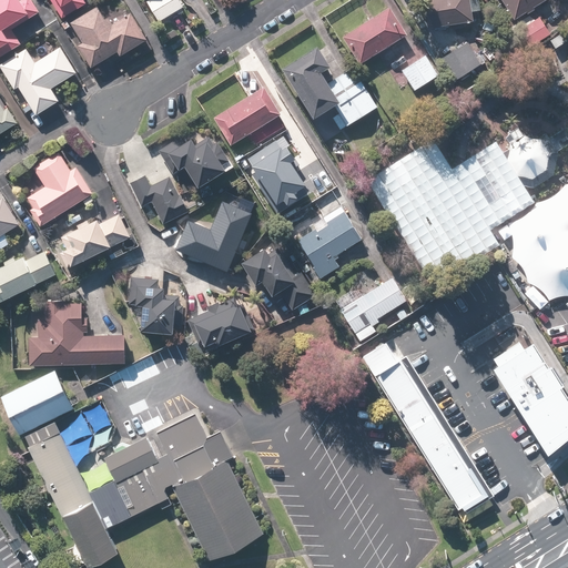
[(37,14),(28,0),(0,0),(0,58),(19,47),(9,31),(37,14)]
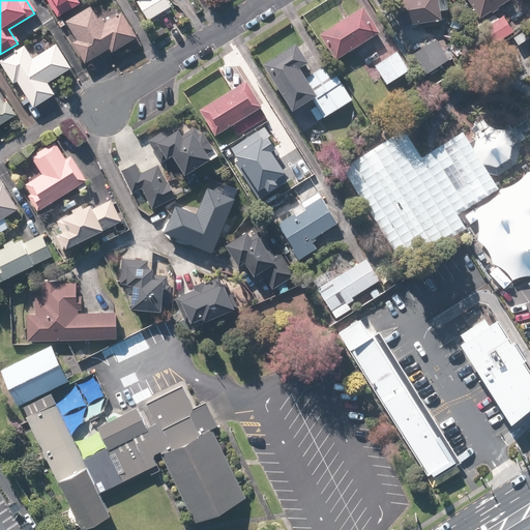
[(43,0),(56,20),(81,4),(78,0),(43,0)]
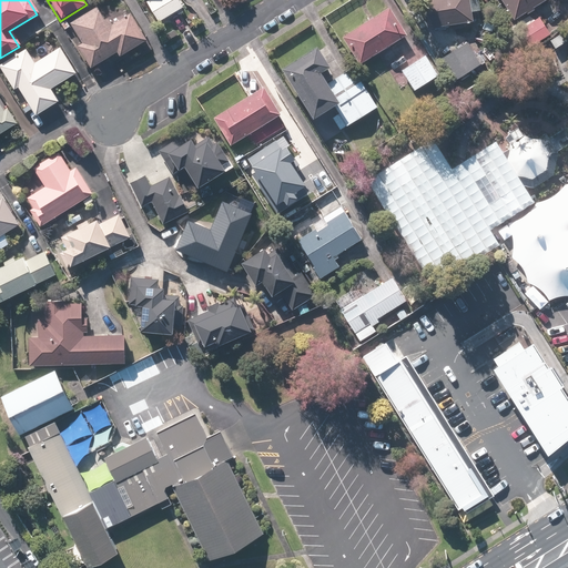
[(183,7),(179,0),(148,0),(144,2),(158,23),(183,7)]
